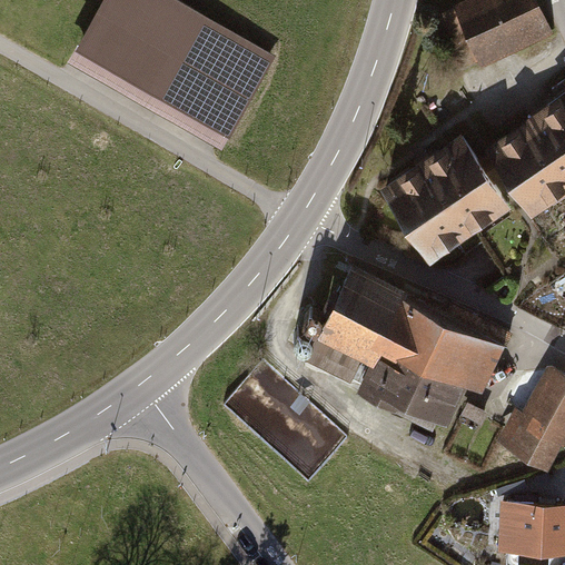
[(181,0),(103,0),(69,58),(225,151),(280,59),(181,0)]
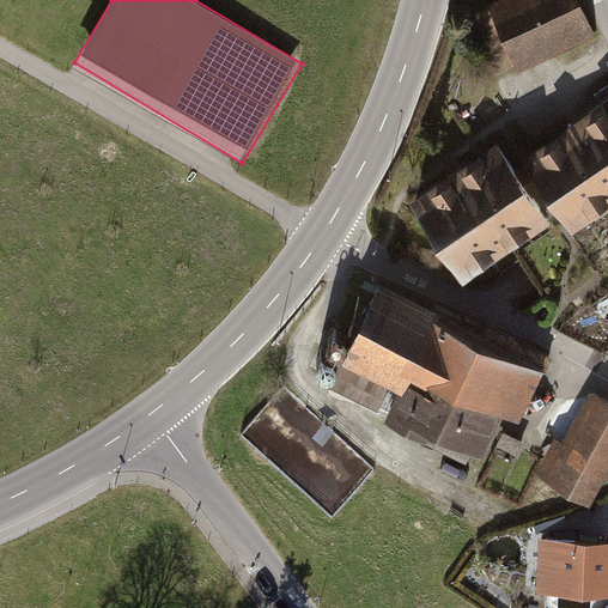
[(577,0),(521,0),(472,22),(497,79),(516,71),(521,81),(599,48),(577,0)]
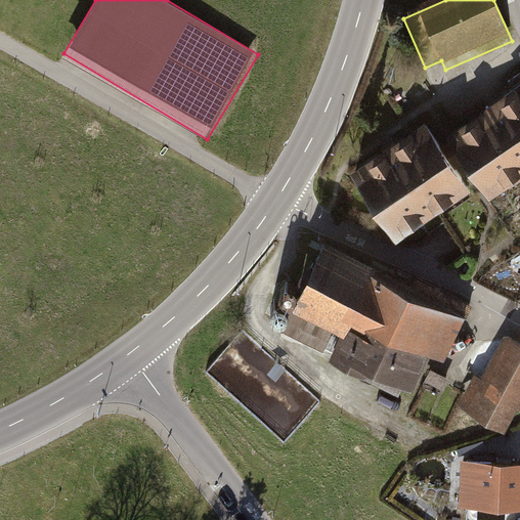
[(519,90),(438,144),(471,193),(478,205),(519,177),(519,90)]
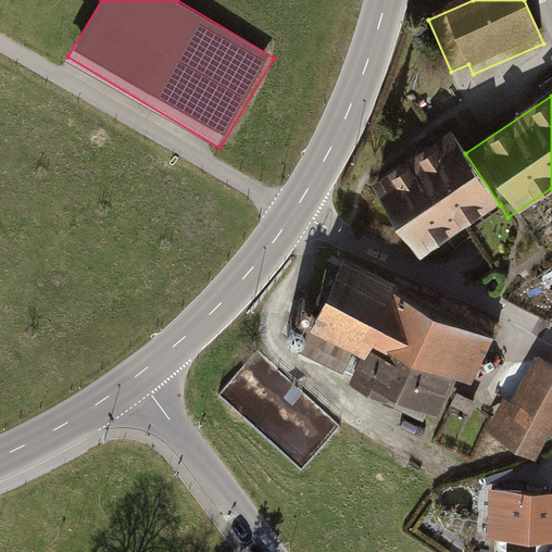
[(373,186),(421,258),(500,205),(465,153),(452,134),(373,186)]
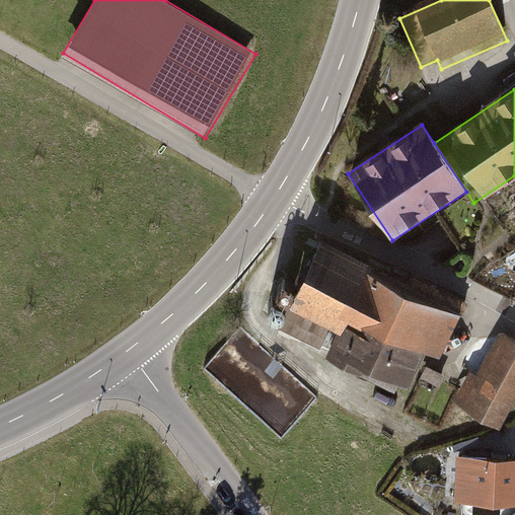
[(313,239),(283,302),(294,307),(281,334),(323,354),(320,360),(397,396),(421,349),(440,358),(458,320),(364,275),(369,266),(313,239)]
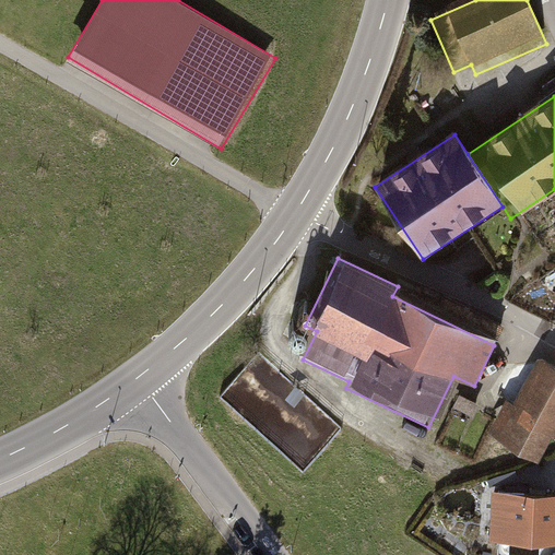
[(299,329),(294,330),(291,332),(287,337),(287,342),(290,346),(294,350),(299,350),(304,349),(307,344),(308,340),(307,335),(304,331),(299,329)]
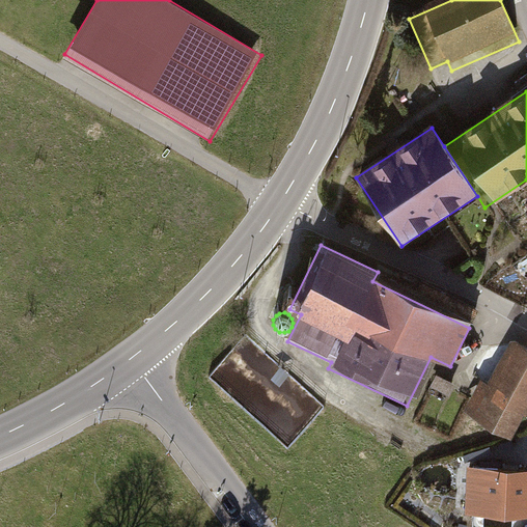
[(487,389),(475,411),(514,433),(526,409),(526,349),(523,347),(497,394),(487,389)]
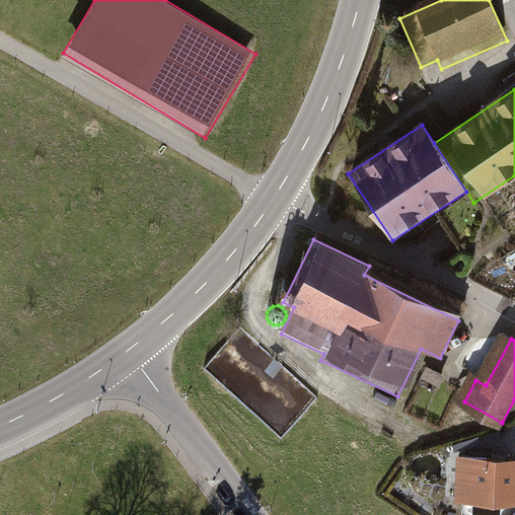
[(447,380),(428,371),(422,383),(441,392),(447,380)]
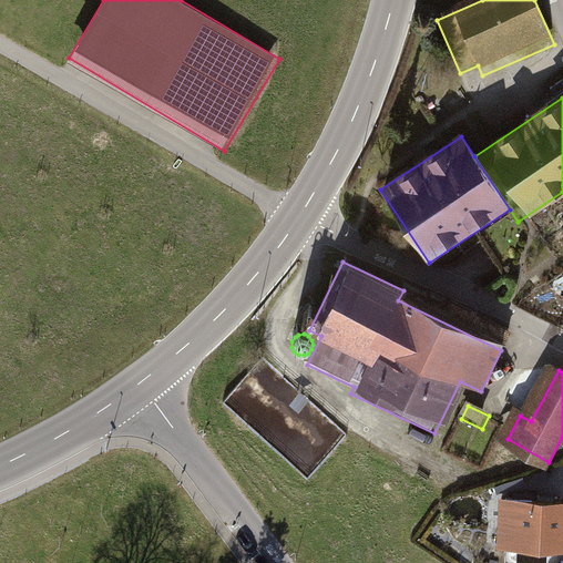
[(562,503),(509,501),(508,549),(562,551),(562,503)]
